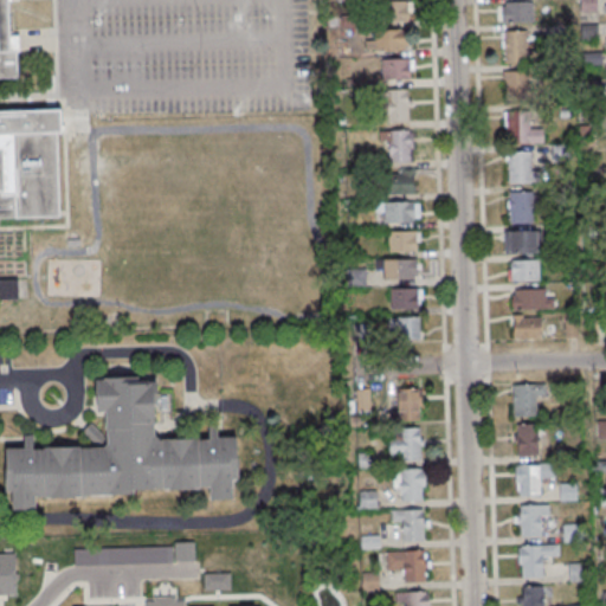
[(0,0),(5,0),(7,53),(15,53),(15,79),(0,79),(0,111),(59,110),(60,135),(56,135),(58,217),(0,218),(0,281),(19,281),(20,301),(0,301),(0,0)]
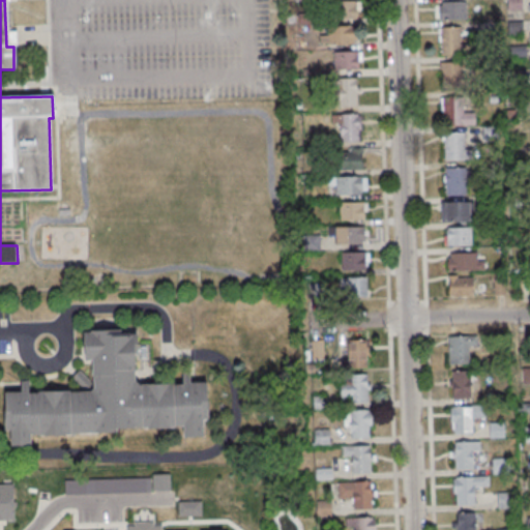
[(467,1),(440,1),(440,20),(467,20),(467,1)]
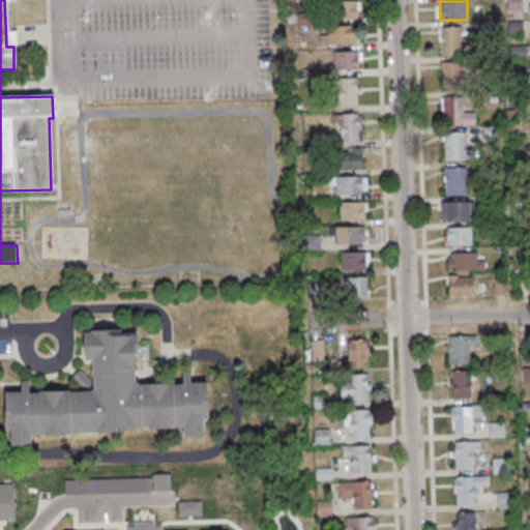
[(357,43),(357,26),(325,26),(325,43),(357,43)]
